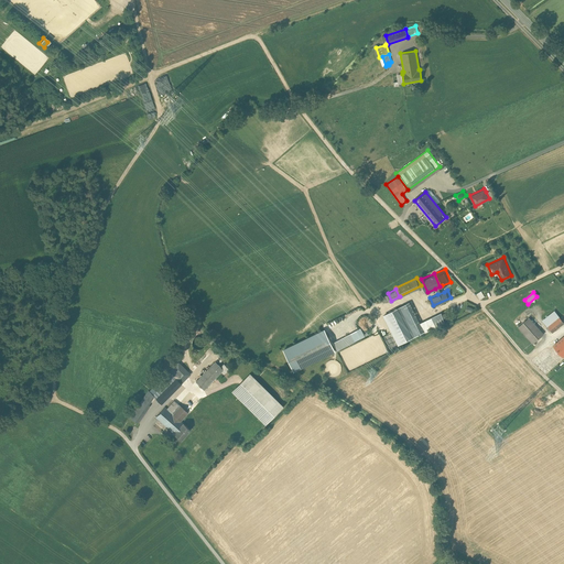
[(410,300),(388,311),(402,339),(423,329),(424,328),(420,321),(410,300)]
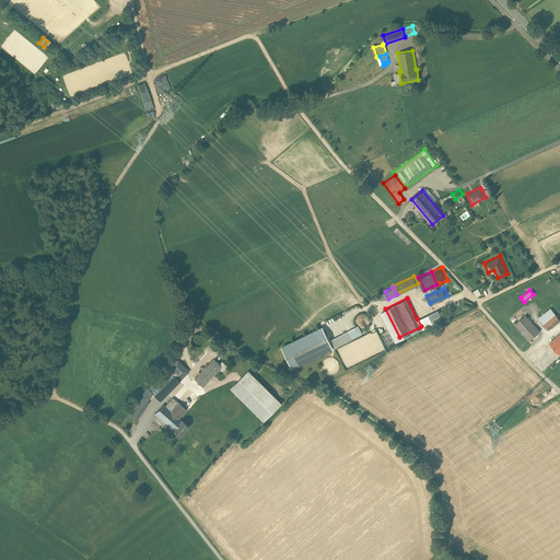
[(539,318),(548,329),(559,319),(551,308),(539,318)]
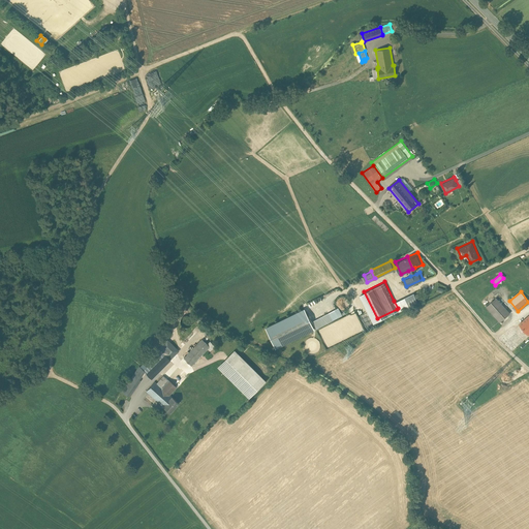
[(405,296),(394,301),(398,308),(397,309),(398,311),(410,306),(405,296)]
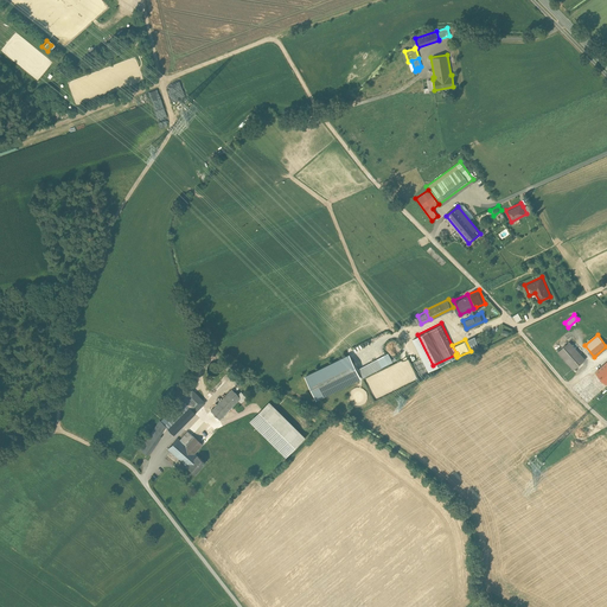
[(384,349),(384,351),(385,353),(388,356),(390,357),(393,357),(395,357),(398,355),(401,352),(402,350),(401,346),(400,343),(397,340),(394,340),(390,340),(388,342),(387,343),(384,345),(384,349)]
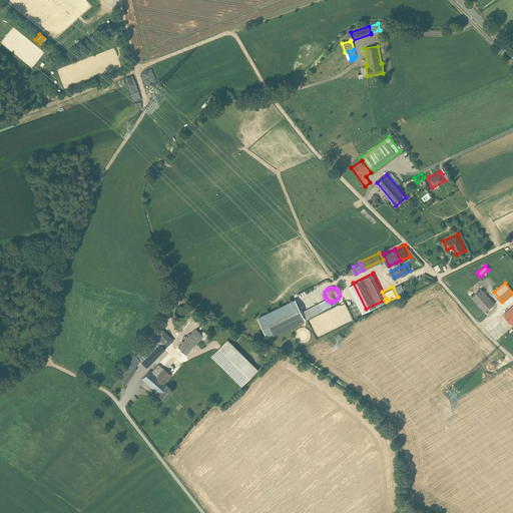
[(483,289),(473,298),(485,313),(496,304),(483,289)]
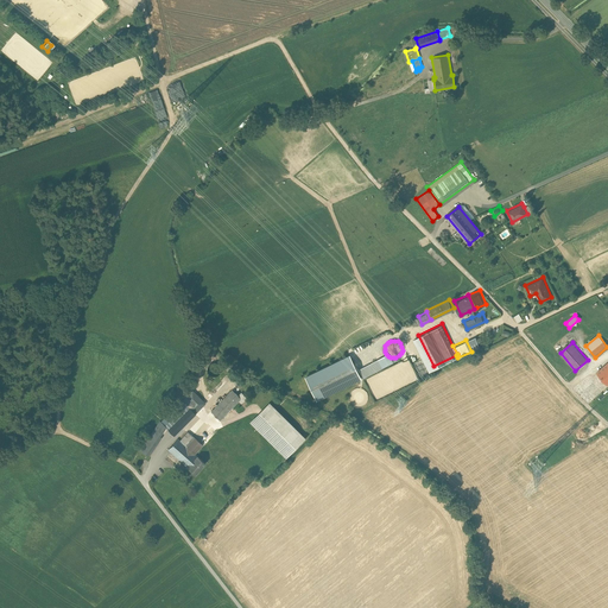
[(349,350),(305,373),(318,399),(362,378),(349,350)]
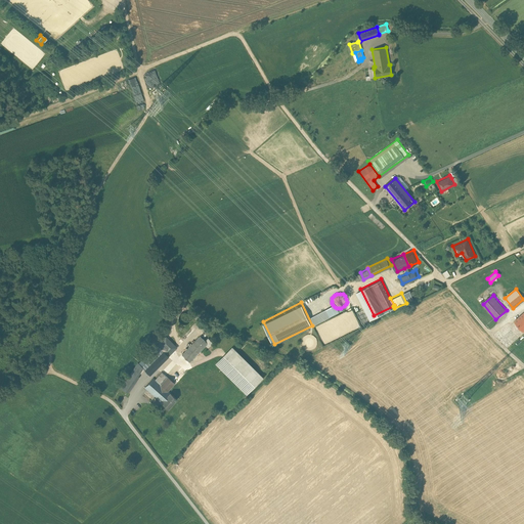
[(336,313),(332,305),(310,316),(314,324),(336,313)]
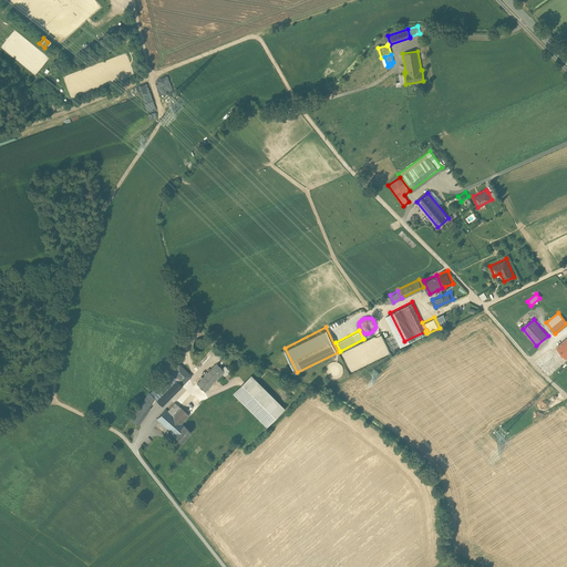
[(194,343),(195,346),(196,348),(198,349),(200,350),(204,349),(205,348),(207,344),(207,342),(206,340),(204,338),(202,337),(199,337),(197,338),(195,339),(194,341),(194,343)]
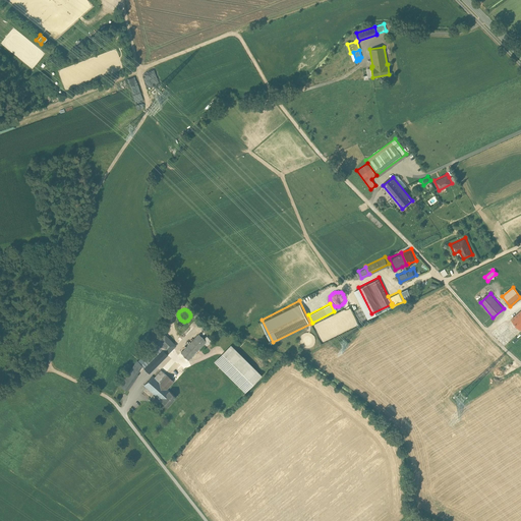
[(519,329),(520,327),(520,311),(511,321),(519,329)]
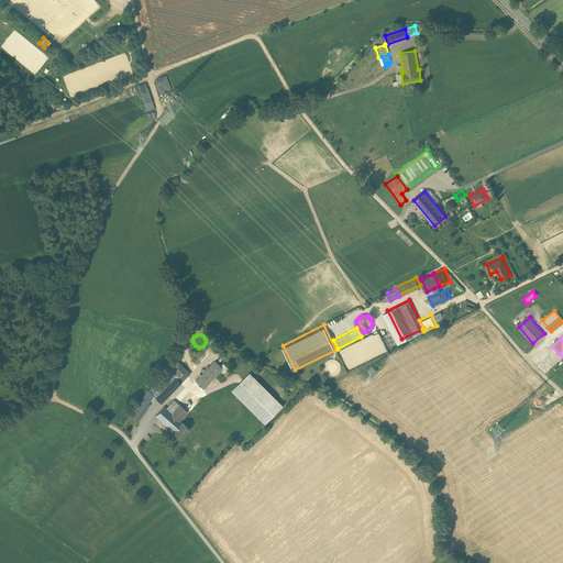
[(216,360),(196,381),(205,388),(223,367),(216,360)]
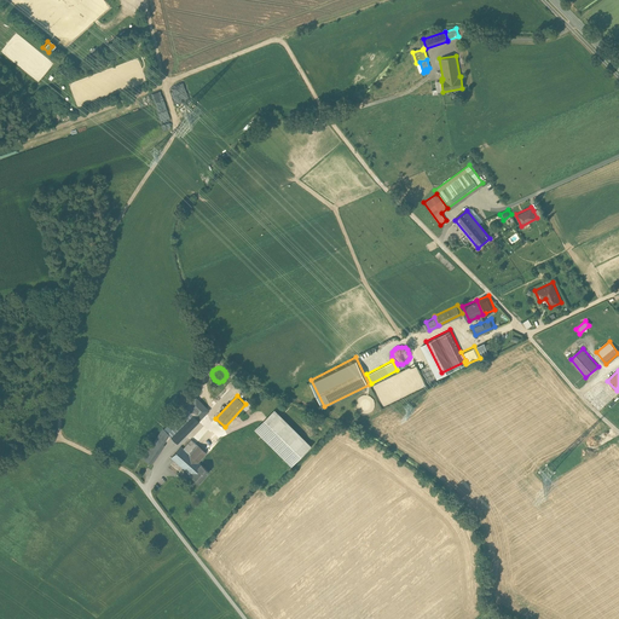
[(187,406),(167,428),(171,432),(179,440),(208,410),(200,401),(198,399),(190,409),(187,406)]
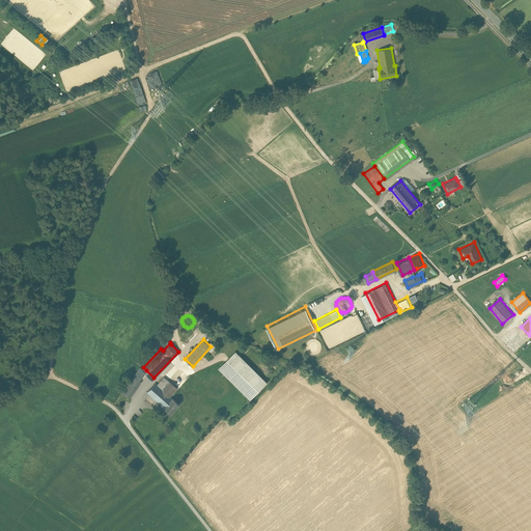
[(171,344),(178,352),(182,348),(173,342),(171,344)]
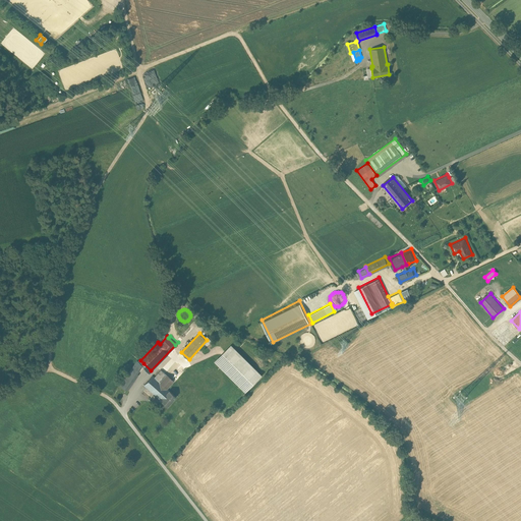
[(231,344),(215,361),(246,392),(264,374),(231,344)]
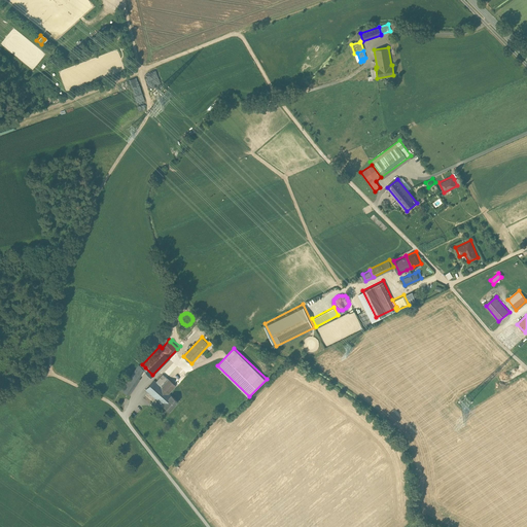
[(141,364),(136,371),(141,375),(143,373),(141,373),(145,367),(142,364),(141,364)]
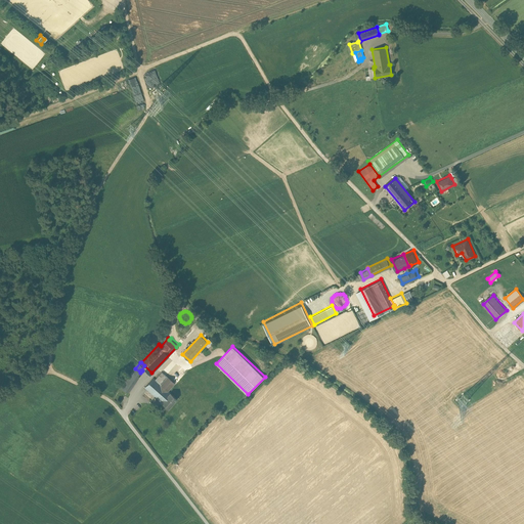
[(123,387),(129,391),(141,374),(140,373),(135,368),(123,387)]
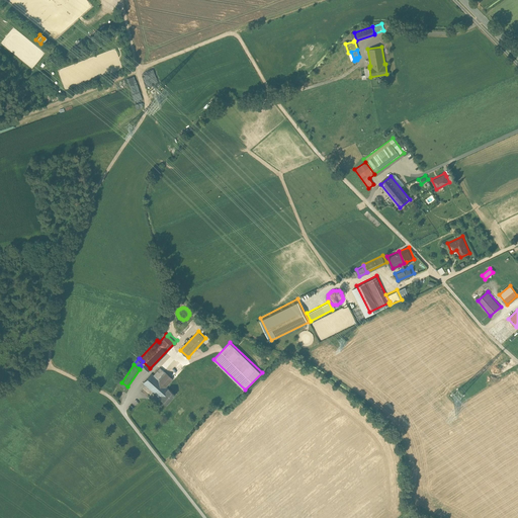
[(143,380),(160,396),(169,384),(167,383),(173,376),(160,365),(153,372),(151,371),(143,380)]
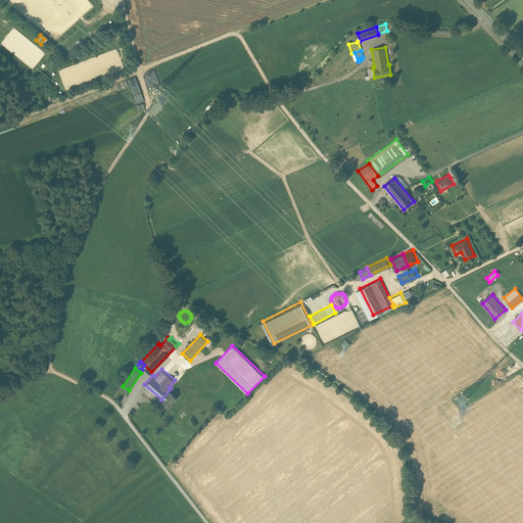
[(171,388),(161,399),(169,406),(178,394),(171,388)]
